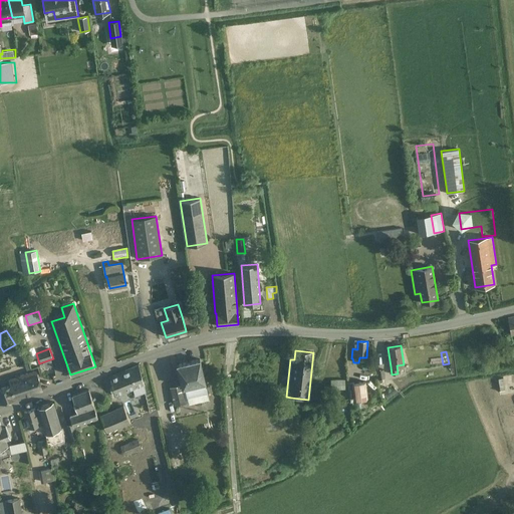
[(170,387),(174,405),(188,402),(188,403),(209,398),(205,381),(200,359),(177,364),(181,384),(170,387)]
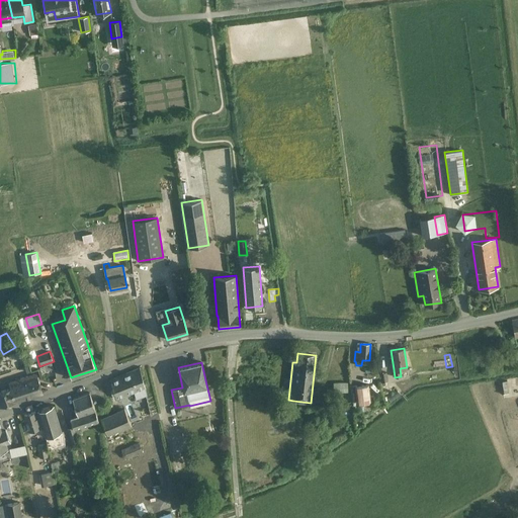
[(134,392),(136,399),(147,395),(140,368),(111,379),(116,399),(134,392)]
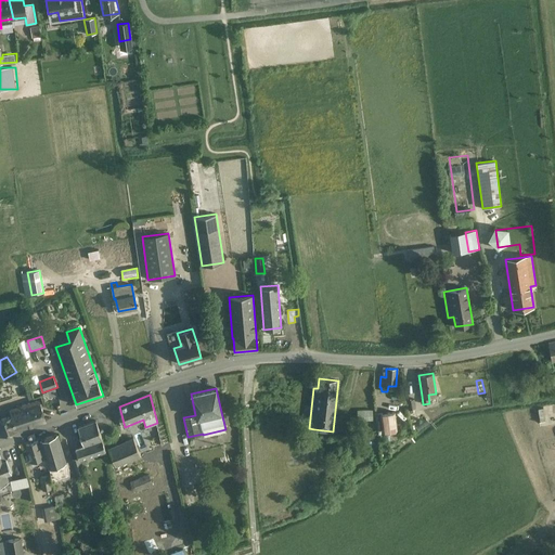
[(415,408),(414,399),(405,400),(408,410),(415,408)]
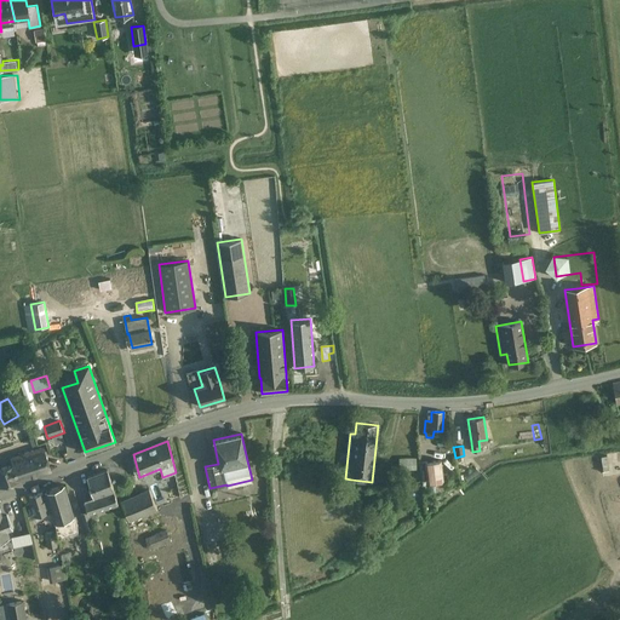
[(0,468),(0,486),(50,470),(42,447),(11,458),(13,464),(0,468)]
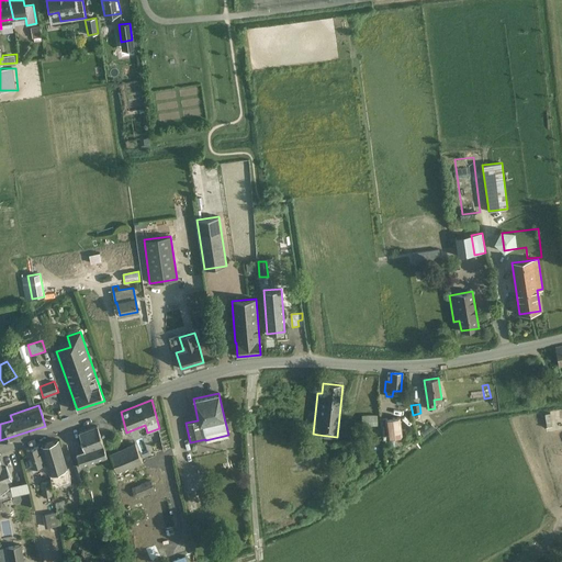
[(377,415),(361,415),(361,426),(377,426),(377,415)]
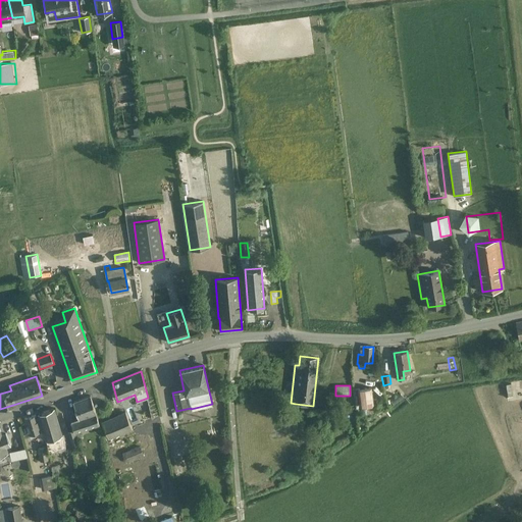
[(358,388),(360,407),(372,405),(371,387),(358,388)]
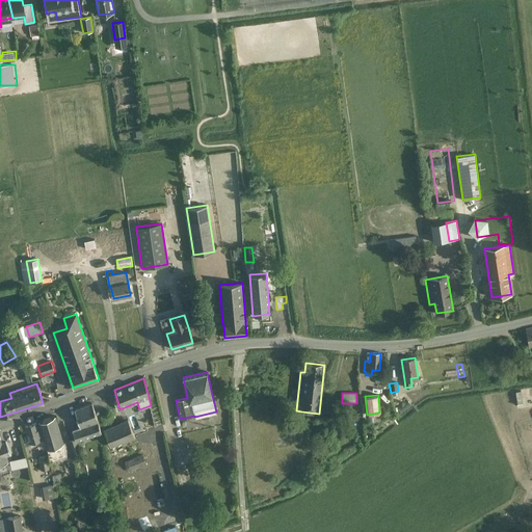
[(75,437),(69,440),(74,455),(81,453),(79,447),(76,440),(82,437),(100,431),(98,426),(90,403),(75,408),(80,426),(72,428),(75,437)]
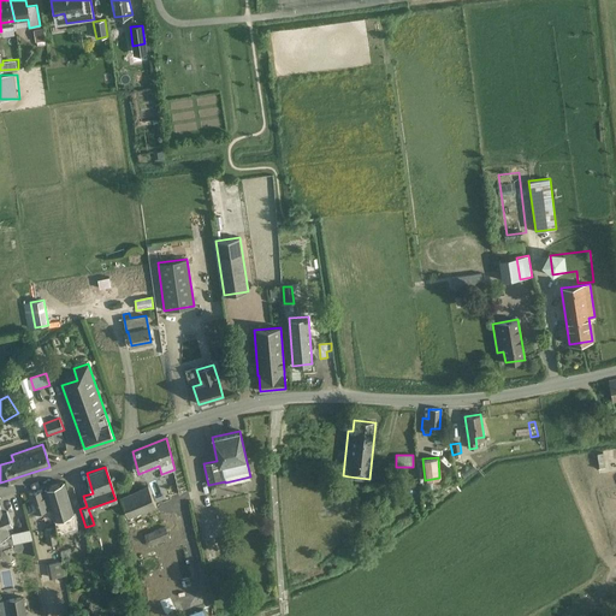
[(54,517),(57,533),(77,527),(75,511),(72,511),(64,483),(45,489),(54,517)]
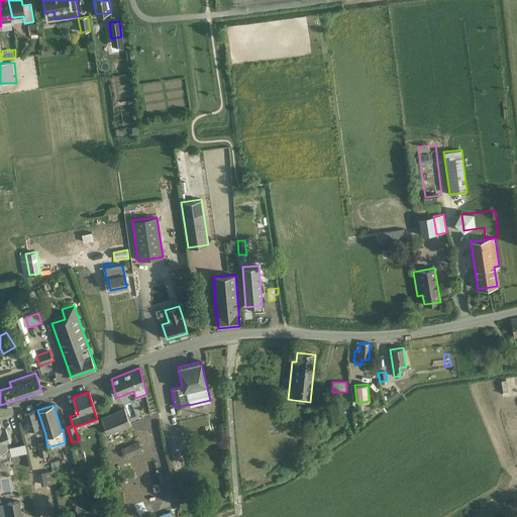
[(123,407),(101,417),(108,434),(130,424),(123,407)]
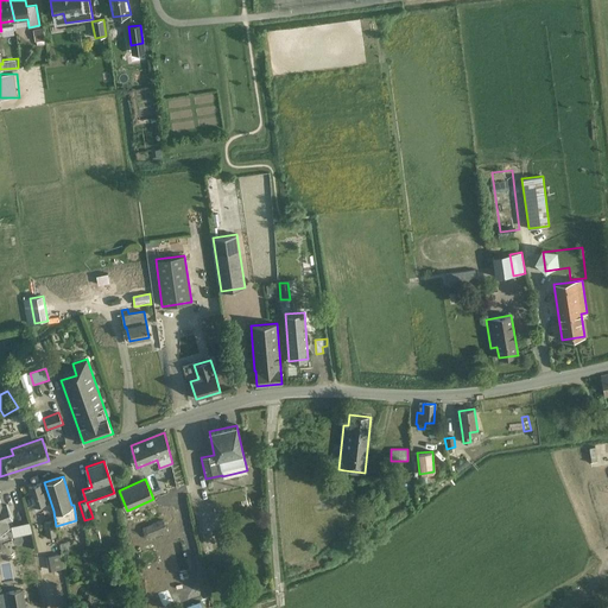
[(44,493),(42,483),(29,487),(33,505),(36,511),(43,508),(44,513),(52,511),(46,492),(44,493)]
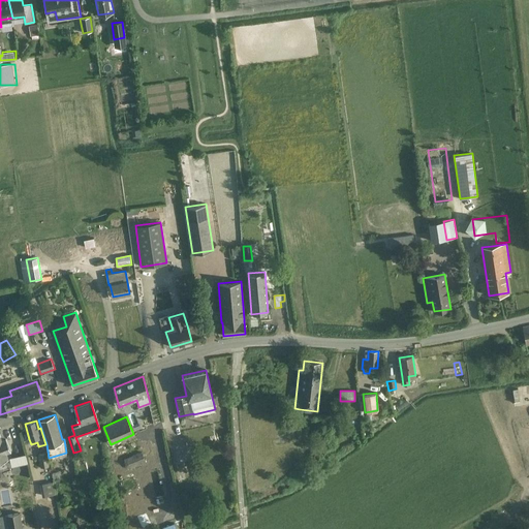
[(0,462),(8,459),(0,436),(0,462)]
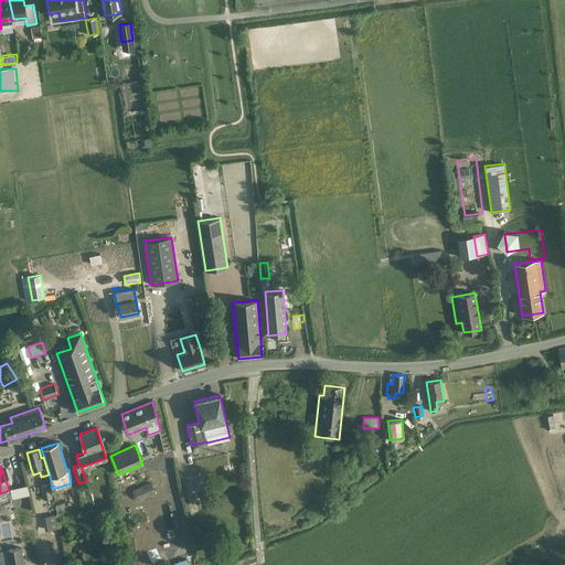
[(151,483),(132,490),(137,501),(155,493),(151,483)]
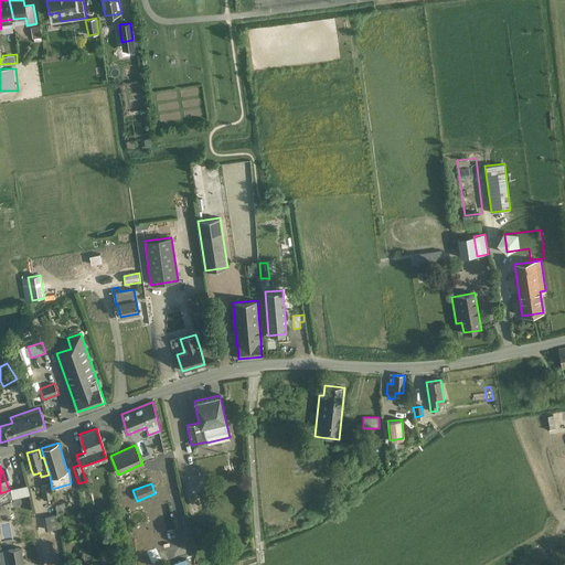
[(12,488),(17,508),(32,504),(29,484),(12,488)]
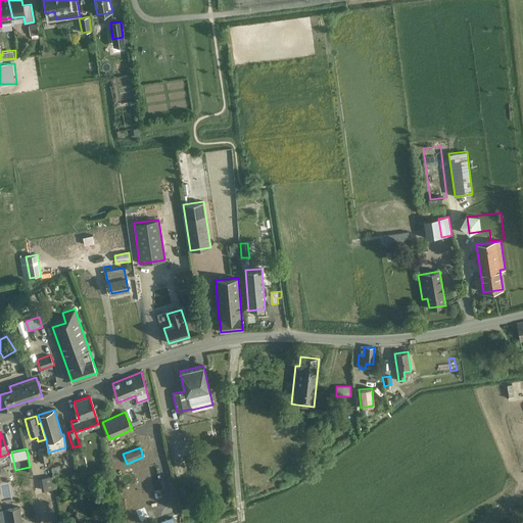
[(38,449),(40,462),(48,461),(46,448),(38,449)]
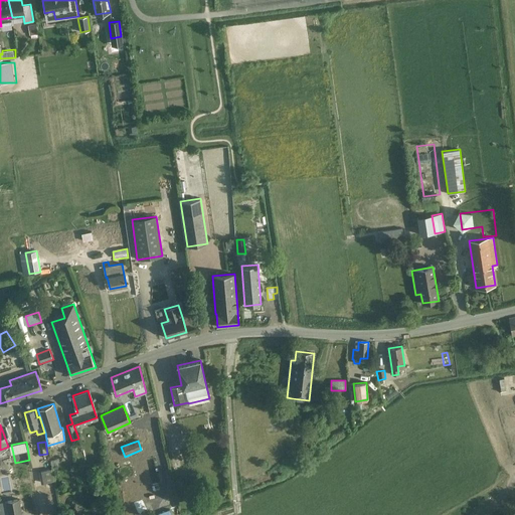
[(39,472),(41,484),(53,482),(51,470),(39,472)]
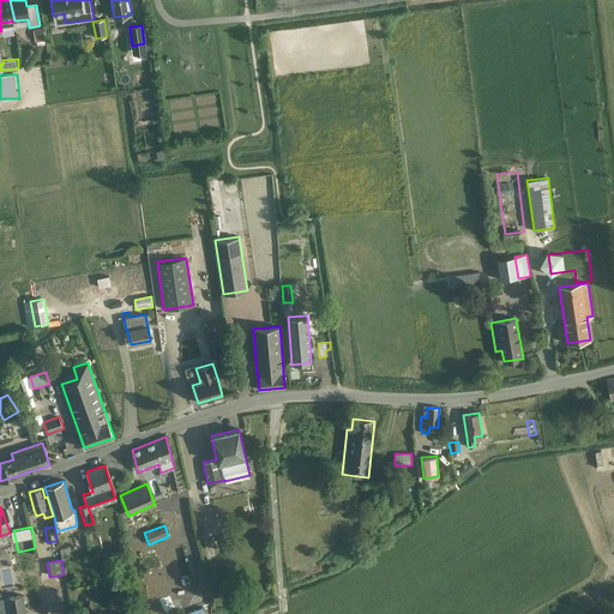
[(26,613),(23,595),(0,599),(0,613),(26,613)]
